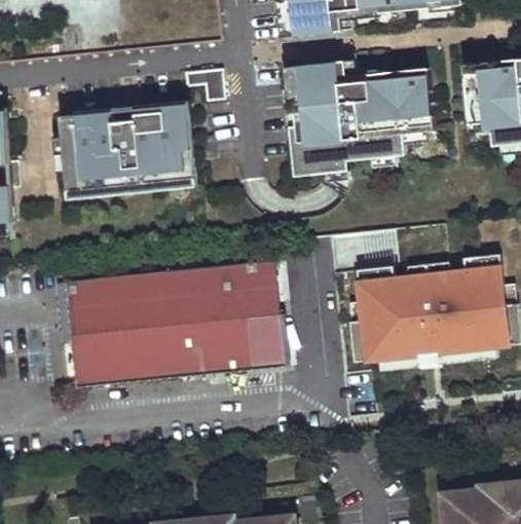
[(281,0),(283,12),(276,12),(278,35),(349,29),(347,9),(376,6),(377,11),(460,4),(459,0),(281,0)]
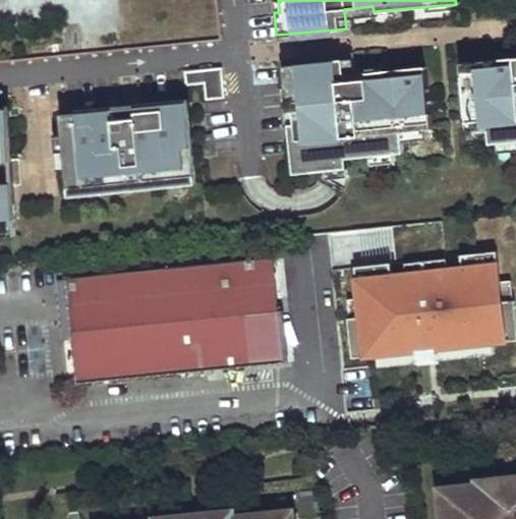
[(515,57),(456,63),(463,131),(484,129),(484,143),(515,139),(515,57)]
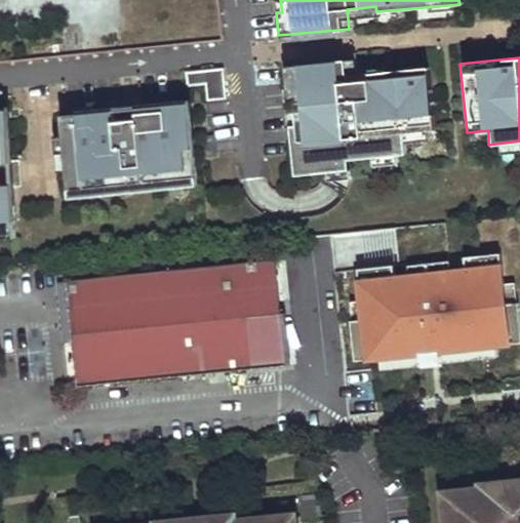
[(399,131),(431,128),(425,68),(374,72),(374,78),(354,80),(351,58),(281,66),(291,174),(332,170),(345,169),(344,159),(401,154),(399,131)]
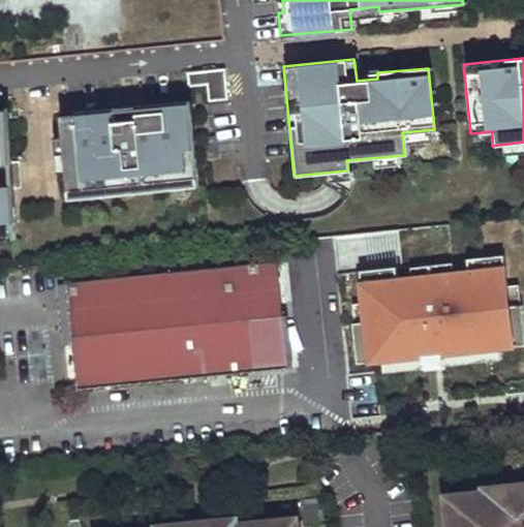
[(220,67),(183,71),(184,85),(203,83),(204,100),(223,97),(220,67)]
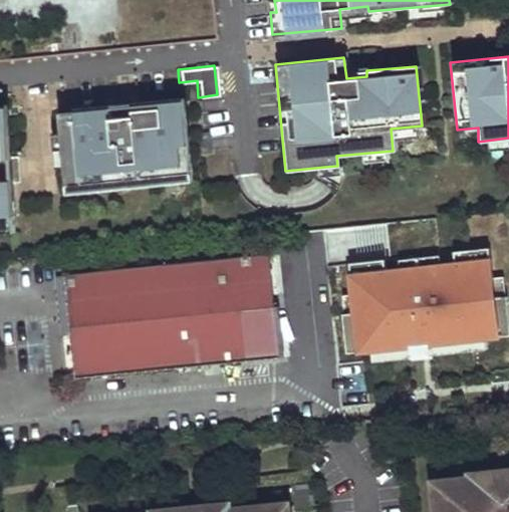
[(105,106),(55,111),(63,193),(93,189),(93,182),(119,180),(120,187),(188,181),(180,99),(131,104),(130,99),(105,102),(105,106)]
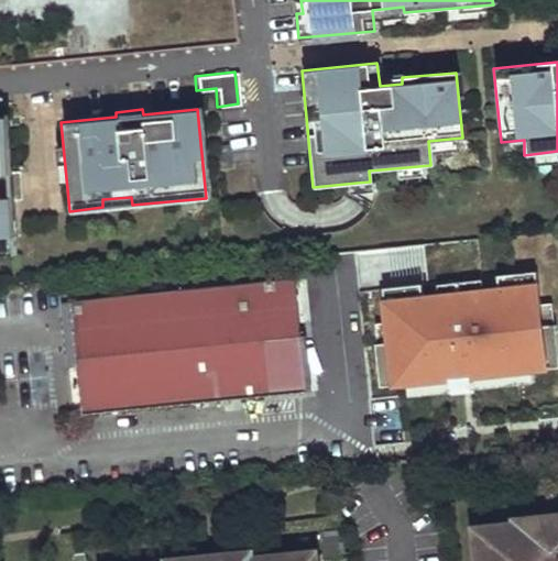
[(2,116),(0,116),(0,259),(11,257),(8,202),(12,201),(11,176),(7,176),(2,116)]
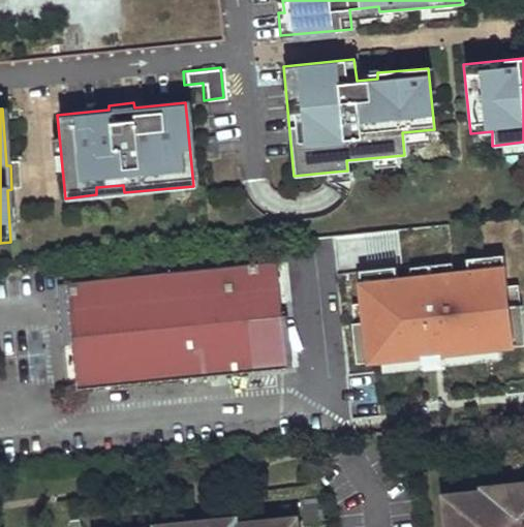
[(414,252),(344,258),(355,364),(513,349),(506,286),(523,284),(523,242),(451,249),(451,245),(424,247),(425,252),(414,252)]
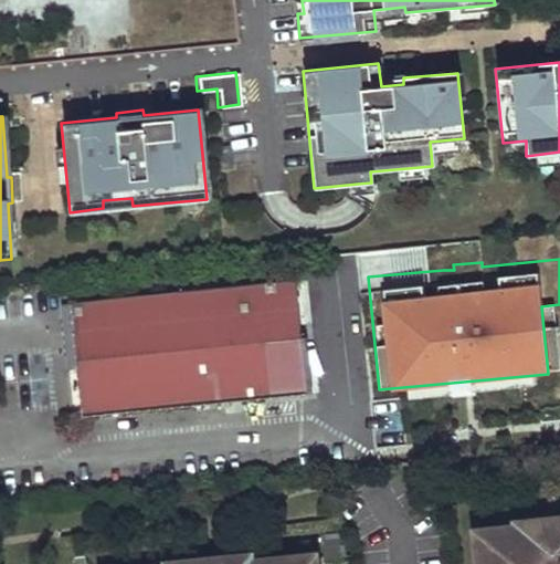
[(289,282),(70,302),(80,416),(299,396),(289,282)]
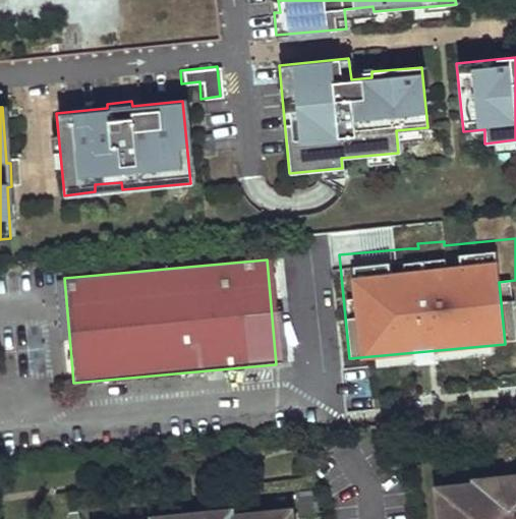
[(451,495),(437,497),(439,518),(515,518),(515,478),(479,482),(480,485),(480,491),(471,492),(470,486),(450,488),(451,495)]
